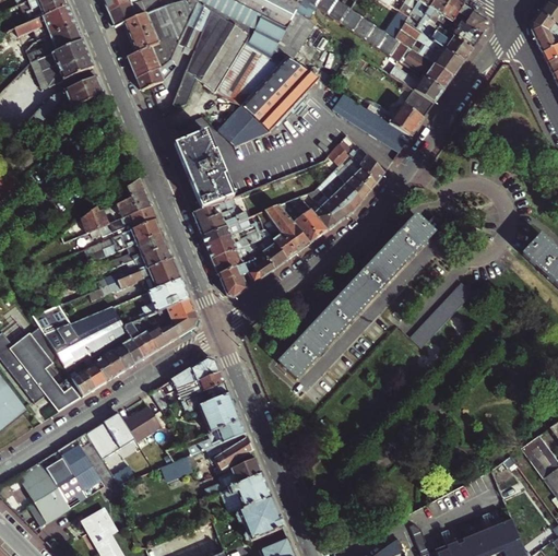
[(67,6),(63,0),(24,0),(22,1),(28,18),(25,19),(26,23),(67,6)]
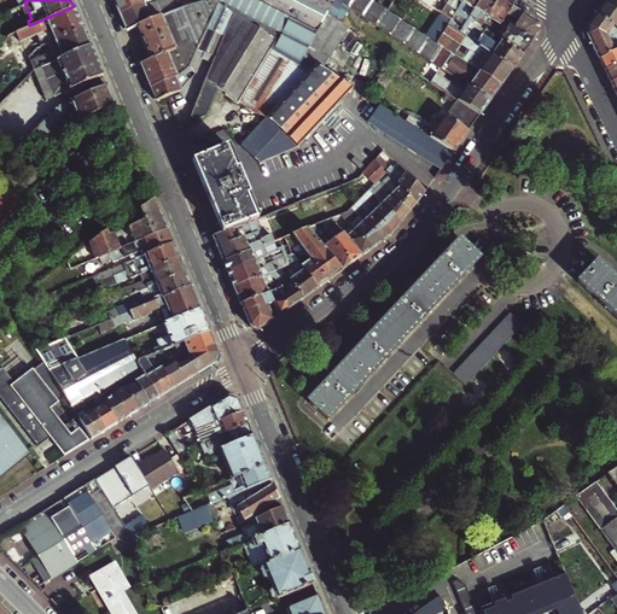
[(114,0),(118,11),(143,1),(144,3),(149,0),(114,0)]
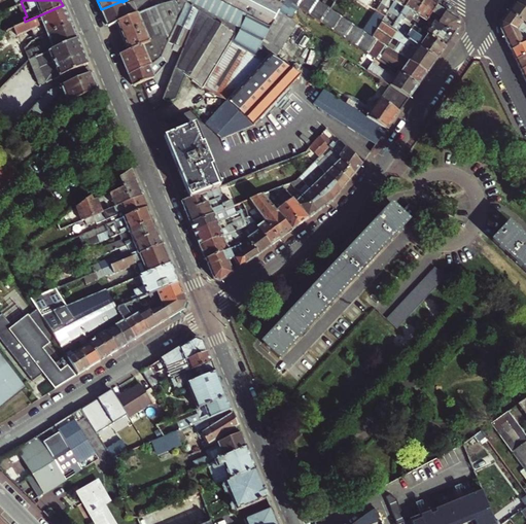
[(127,0),(123,2),(121,1),(101,9),(107,25),(115,21),(128,15),(154,5),(152,0),(127,0)]
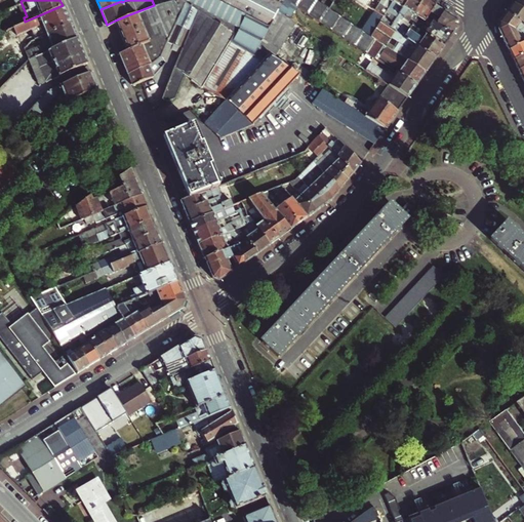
[(158,36),(170,38),(186,0),(165,0),(154,5),(127,15),(115,21),(127,48),(158,36)]
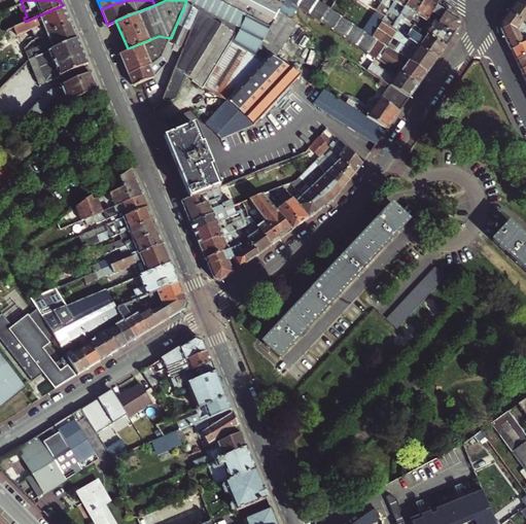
[(200,9),(186,0),(171,38),(170,41),(165,54),(168,62),(170,59),(175,48),(177,43),(183,47),(200,9)]
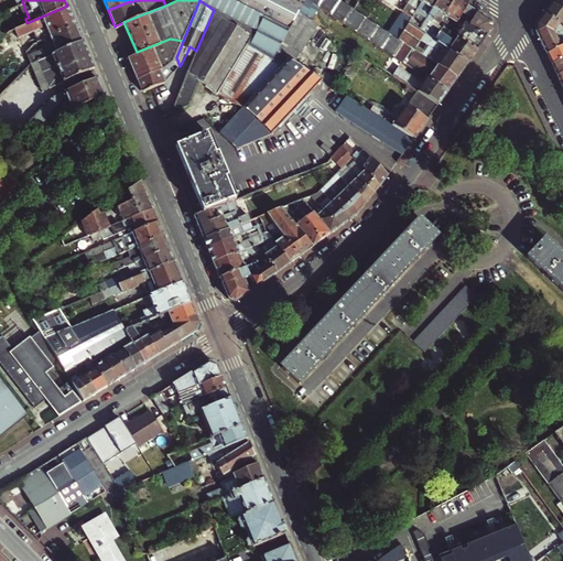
[(250,7),(237,0),(199,0),(214,10),(251,36),(246,43),(281,67),(289,58),(274,50),(287,27),(250,7)]
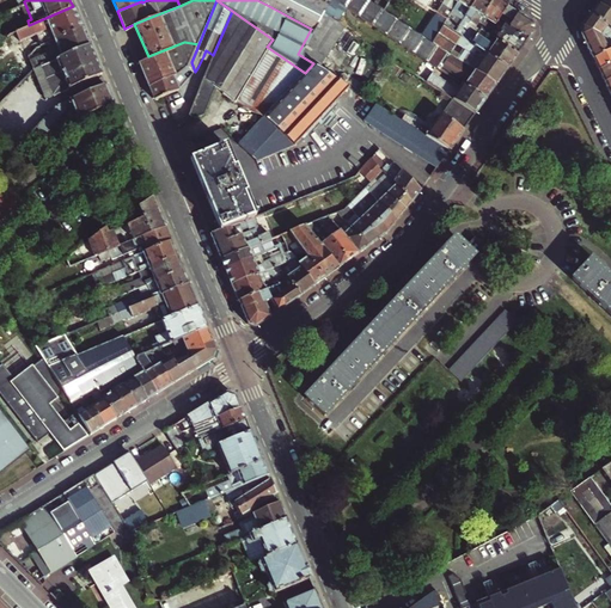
[(257,0),(272,7),(311,29),(321,13),(328,0),(257,0)]
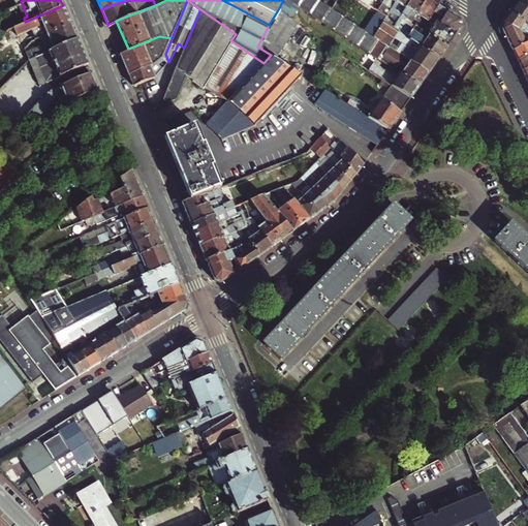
[(283,14),(290,2),(287,0),(283,0),(277,11),(283,14)]
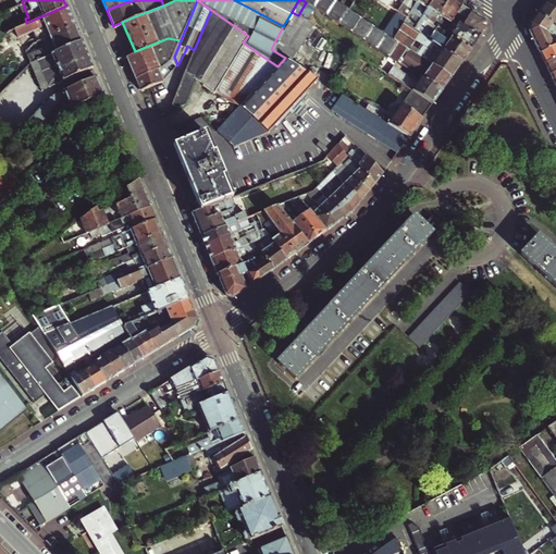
[(390,35),(379,27),(346,7),(337,2),(334,0),(303,0),(306,2),(383,50),(422,74),(443,87),(461,61),(423,34),(412,26),(403,19),(390,35)]
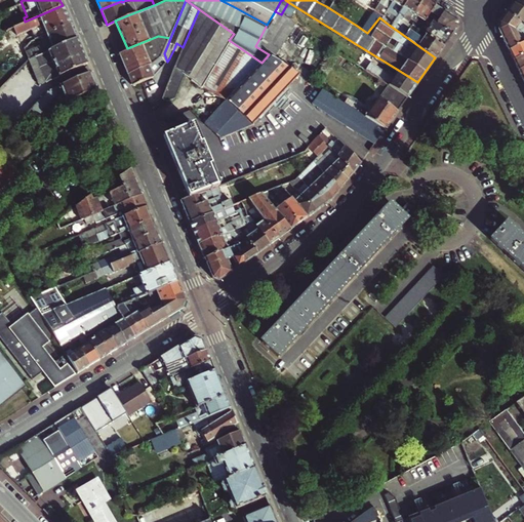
[(378,0),(374,7),(383,12),(392,0),(378,0)]
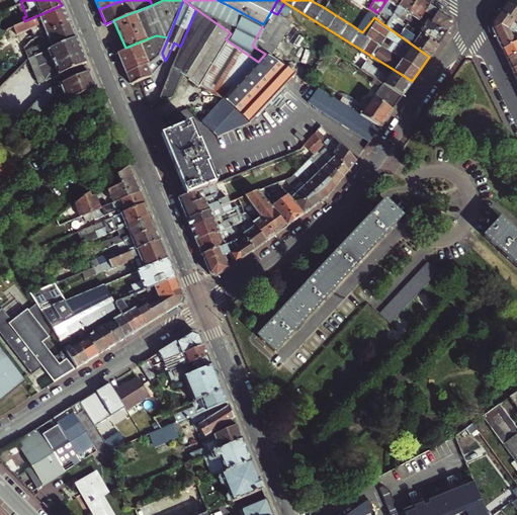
[(386,0),(377,12),(374,17),(383,24),(400,0),(386,0)]
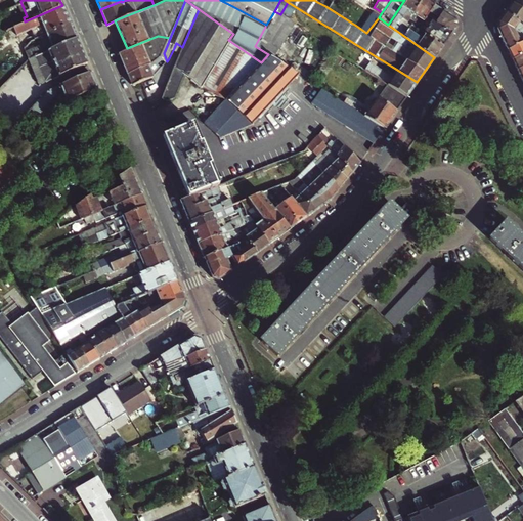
[(400,28),(408,16),(421,0),(404,0),(388,25),(398,32),(400,28)]
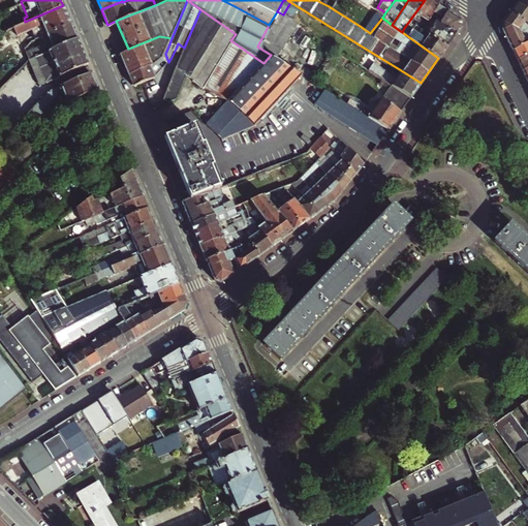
[(425,0),(412,17),(415,19),(410,27),(414,30),(417,26),(421,28),(438,3),(433,0),(425,0)]
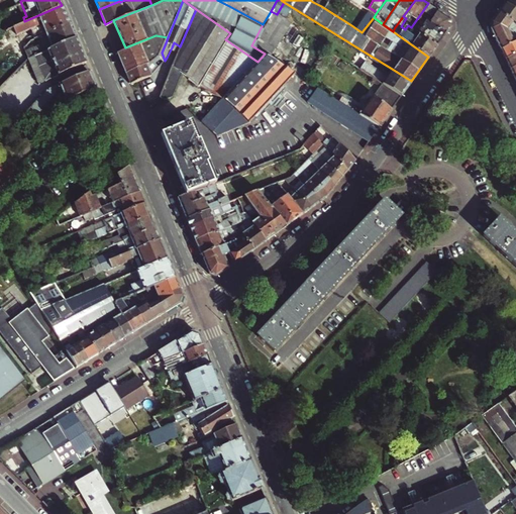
[(512,20),(515,22),(515,8),(504,0),(498,9),(512,20)]
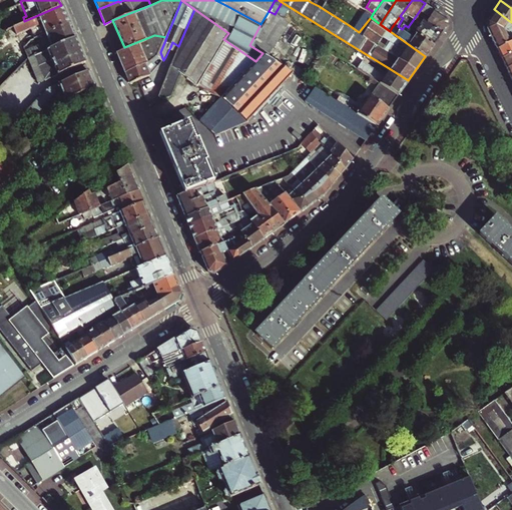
[(500,0),(511,8),(511,0),(500,0)]
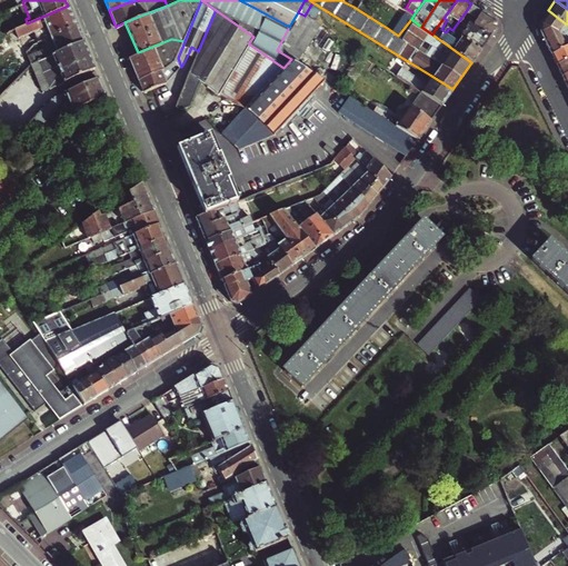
[(482,11),(471,3),(452,30),(459,35),(465,26),(475,32),(478,26),(491,35),(497,27),(496,20),(482,11)]
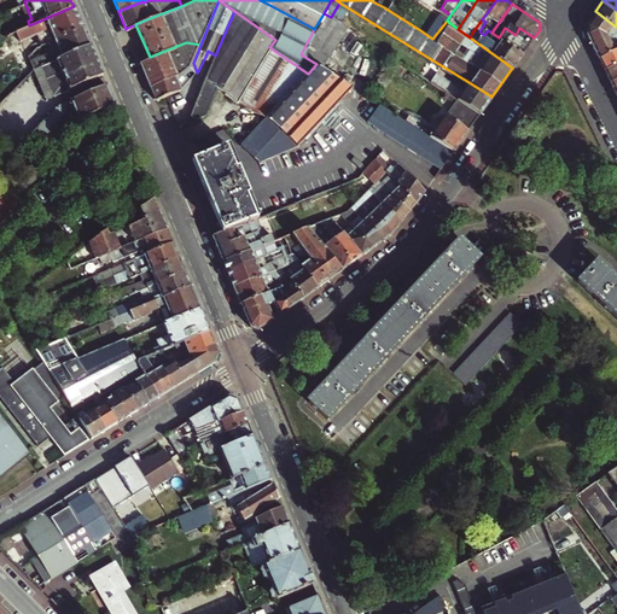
[(82,27),(74,6),(29,25),(10,34),(6,36),(10,44),(36,31),(40,44),(44,42),(82,27)]
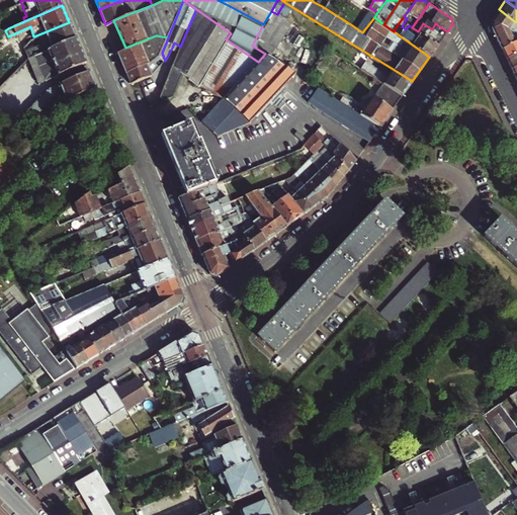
[(180,47),(178,52),(172,66),(191,81),(197,85),(226,39),(231,33),(196,9),(180,47)]
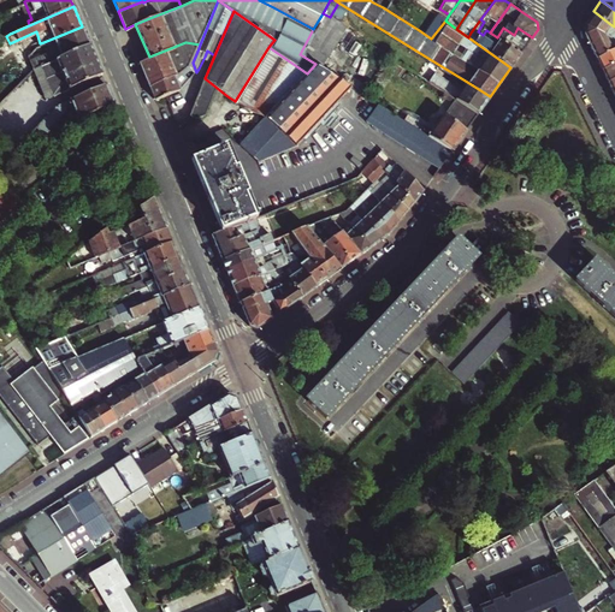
[(614,27),(610,24),(593,11),(585,23),(584,33),(596,57),(614,46),(614,27)]
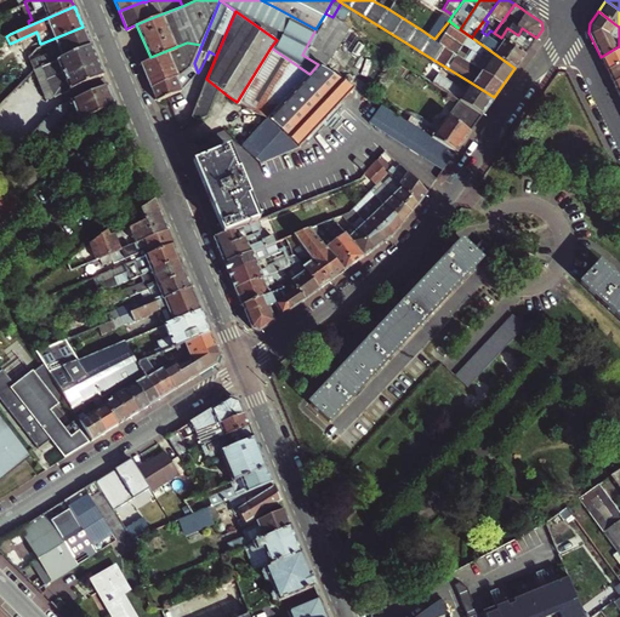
[(325,13),(316,29),(302,55),(318,64),(322,67),(336,43),(346,26),(333,17),(325,13)]
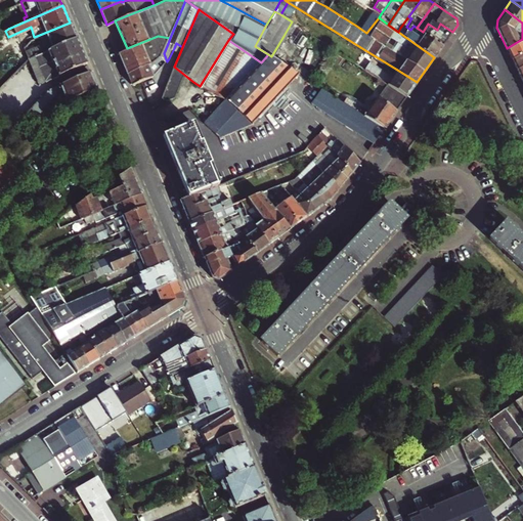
[(292,22),(284,36),(292,40),(300,28),(292,22)]
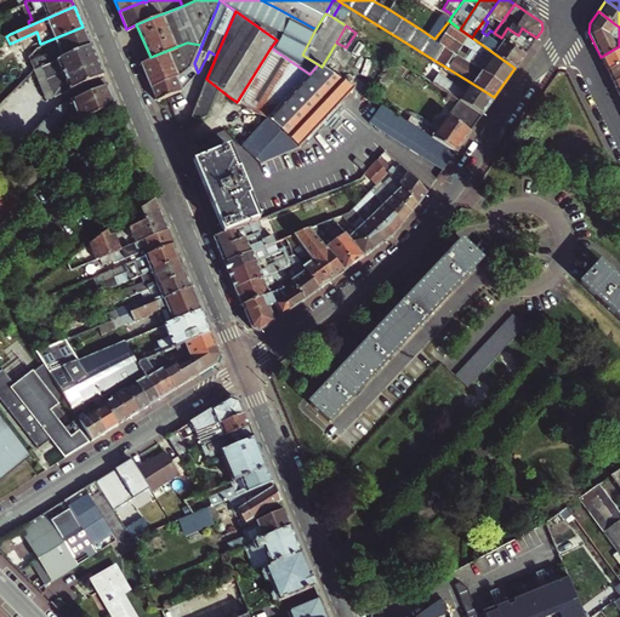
[(90,45),(83,27),(44,43),(47,52),(32,60),(28,52),(24,56),(30,69),(41,66),(90,45)]
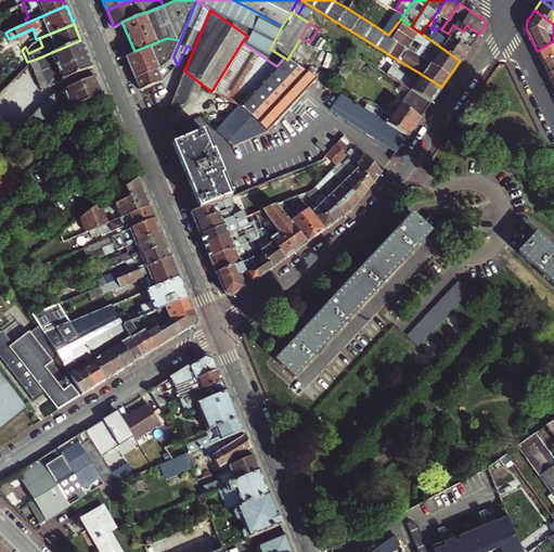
[(453,25),(448,34),(468,49),(479,34),(466,25),(463,31),(453,25)]
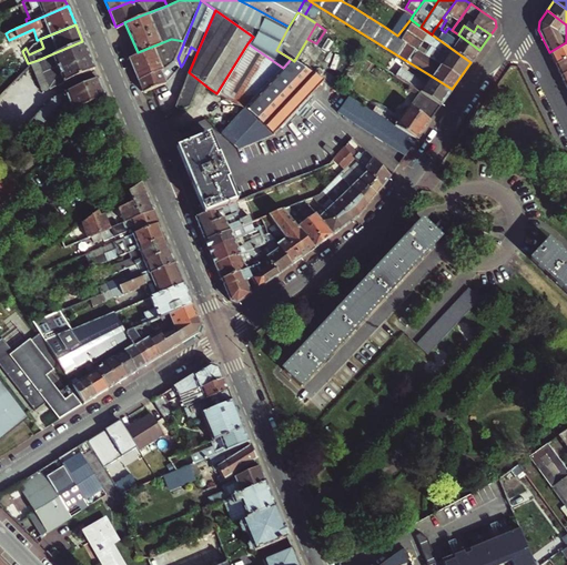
[(479,50),(458,34),(452,30),(448,28),(445,32),(441,29),(438,32),(434,30),(432,34),(471,62),(479,50)]
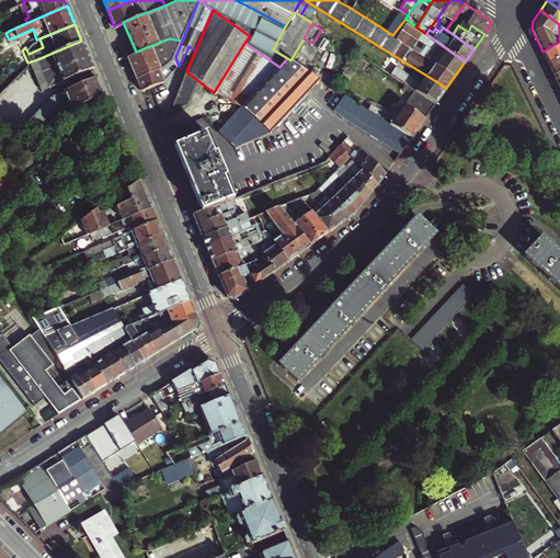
[(181,44),(182,41),(169,38),(136,52),(126,56),(135,77),(160,66),(175,57),(181,44)]
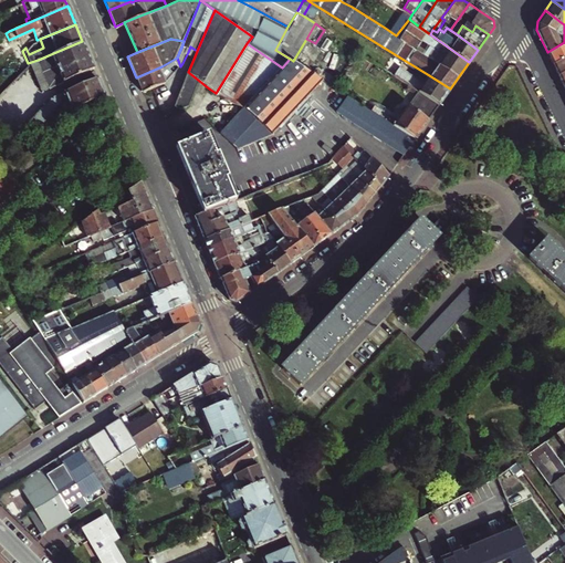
[(93,68),(82,41),(38,60),(49,86),(93,68)]
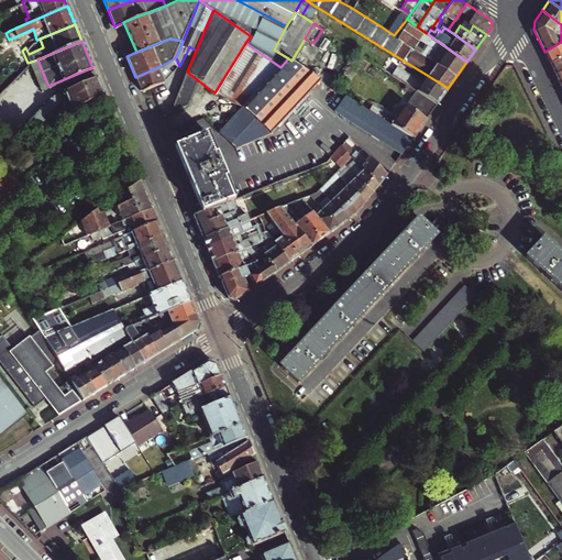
[(561,42),(544,52),(550,62),(561,55),(561,42)]
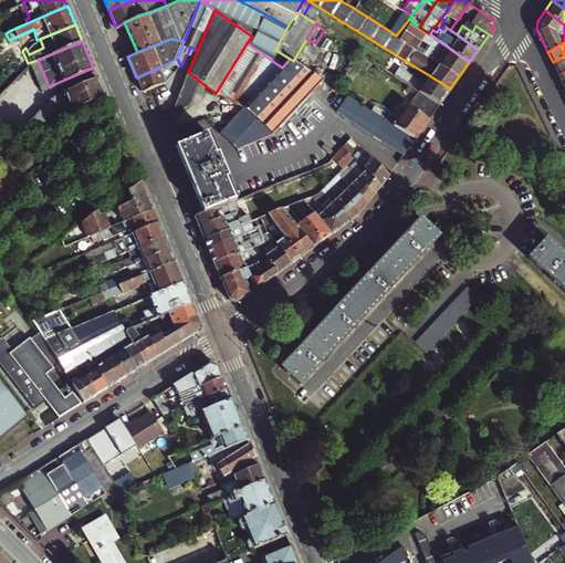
[(241,111),(243,107),(282,68),(247,43),(216,93),(241,111)]
